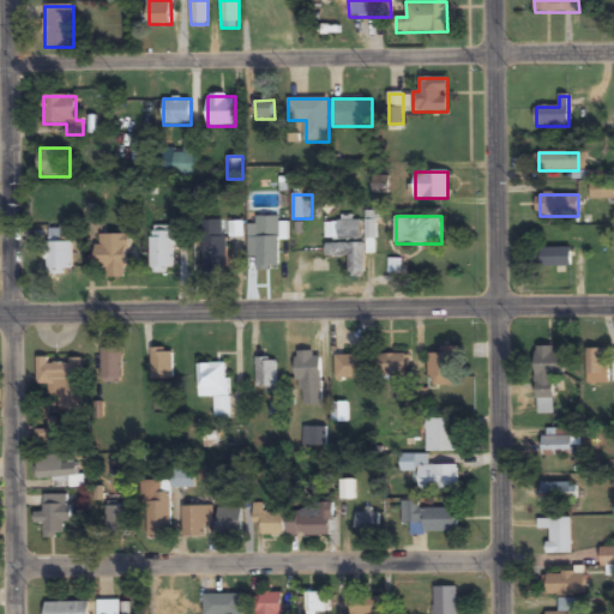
[(280,218),(250,218),(248,258),(257,258),(257,270),(280,270),(280,218)]
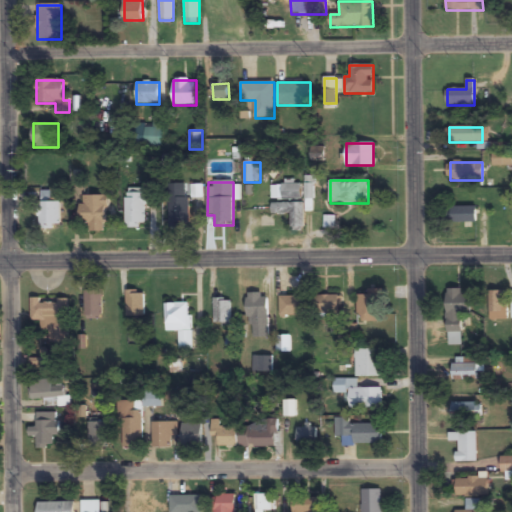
[(145,205),(156,205),(156,190),(126,189),(125,228),(145,228),(145,205)]
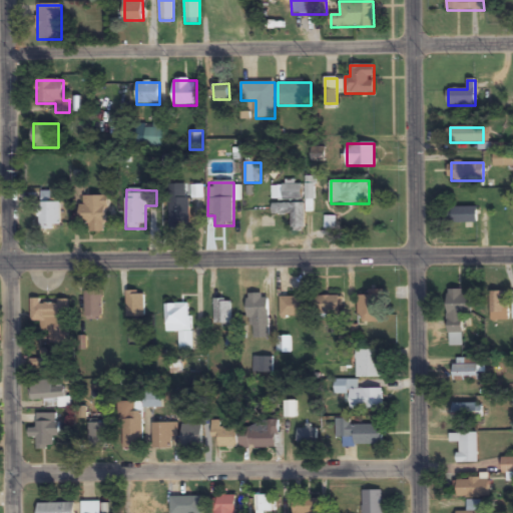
[(107,196),(81,196),(81,222),(88,222),(88,232),(107,232),(107,196)]
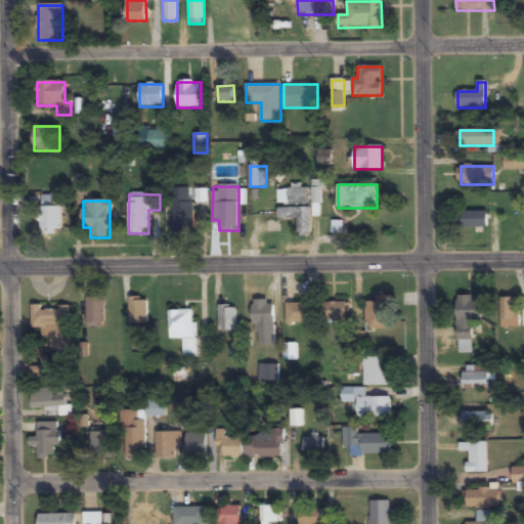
[(193,233),(193,203),(173,203),(173,233),(193,233)]
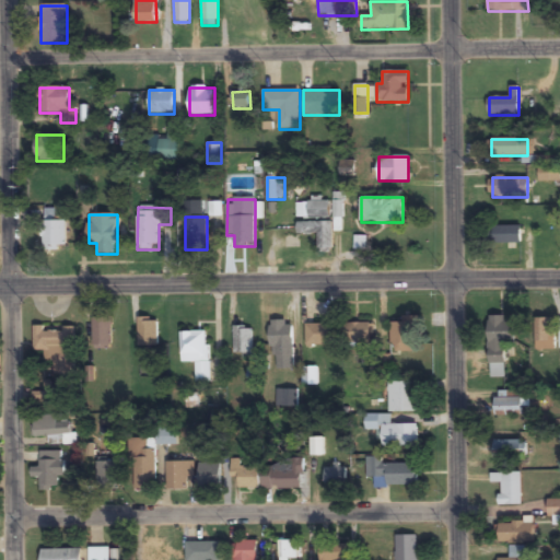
[(66,221),(43,221),(43,252),(66,252),(66,221)]
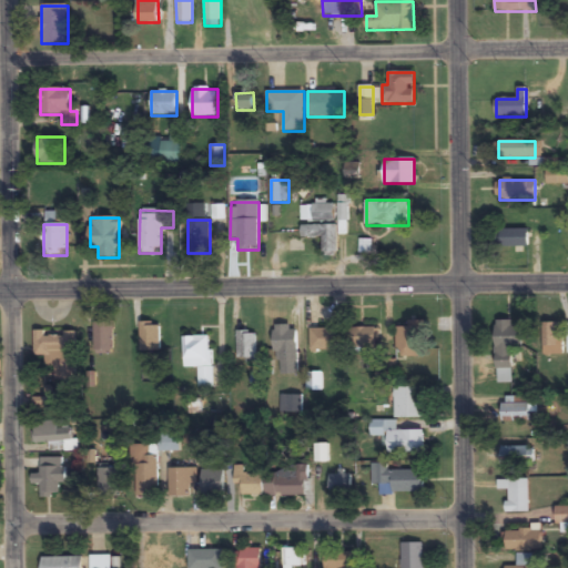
[(323,256),(337,256),(337,225),(302,225),(302,237),(323,237),(323,256)]
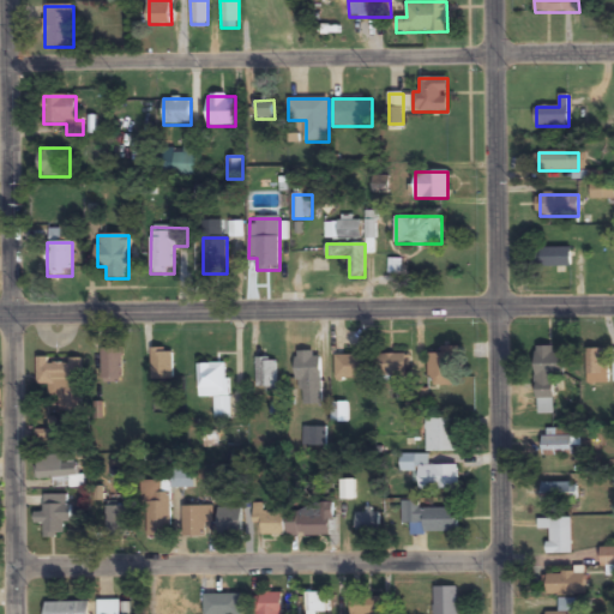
[(570,248),(541,248),(541,268),(570,268),(570,248)]
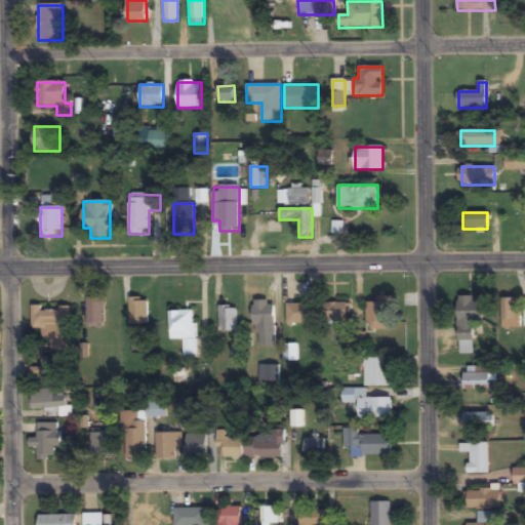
[(87,326),(105,326),(105,297),(87,297),(87,326)]
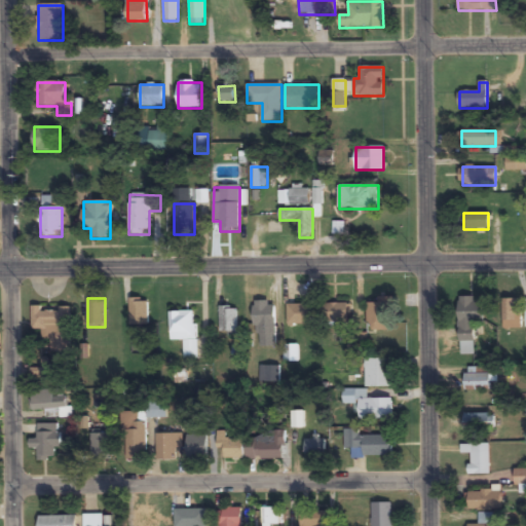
[(129,299),(129,325),(148,325),(148,299),(129,299)]
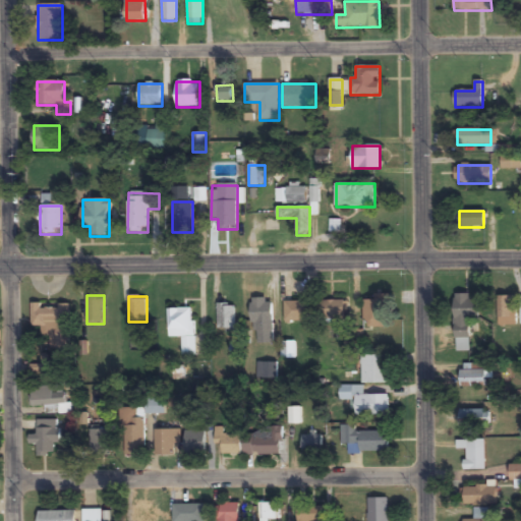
[(455,296),(455,351),(470,351),(470,320),(480,320),(480,296),(455,296)]
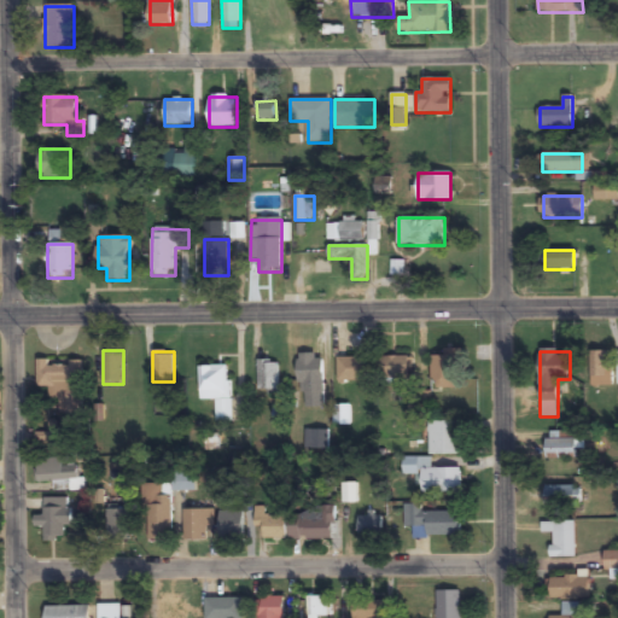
[(590,388),(612,388),(612,351),(590,351),(590,388)]
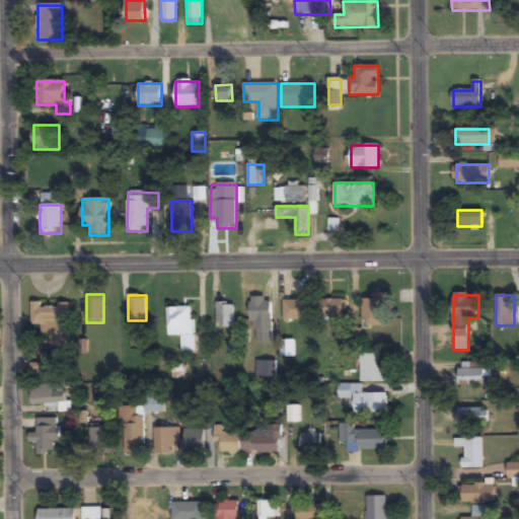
[(272,342),(272,298),(251,298),(251,342),(272,342)]
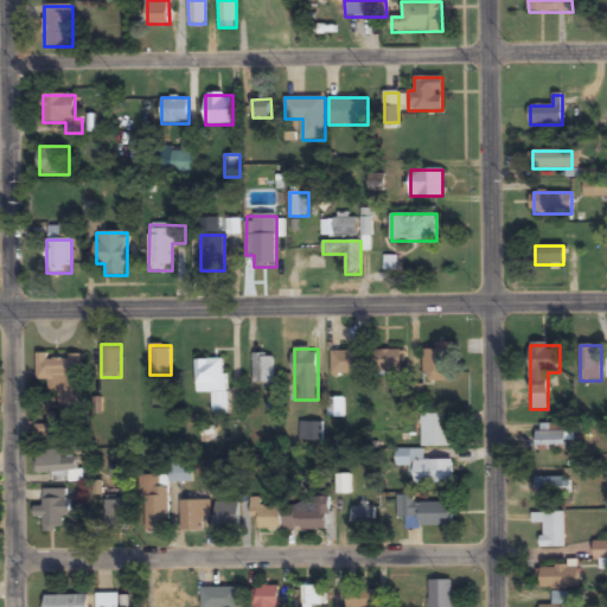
[(423,383),(449,383),(449,349),(423,349),(423,383)]
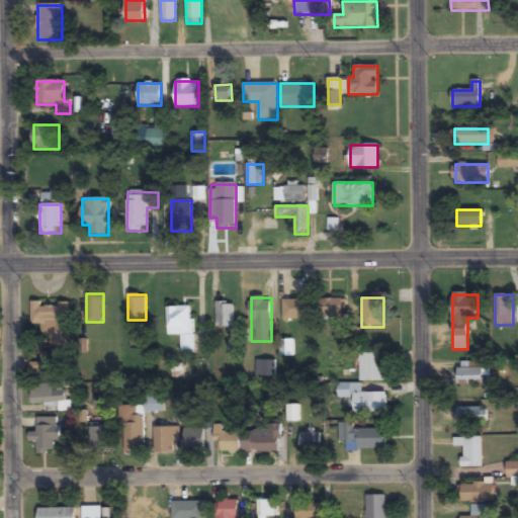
[(343,319),(343,299),(317,298),(317,318),(343,319)]
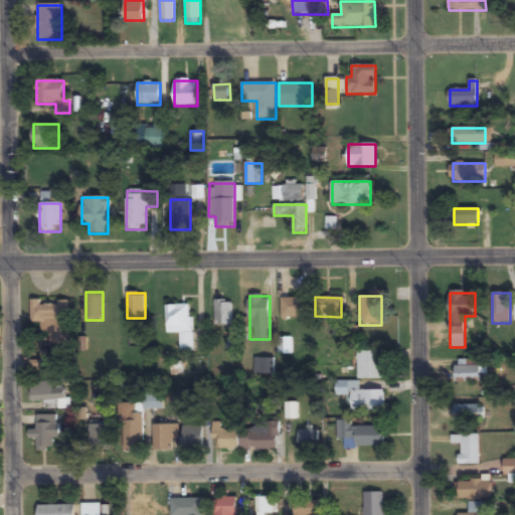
[(282,298),(282,318),(309,318),(309,298),(282,298)]
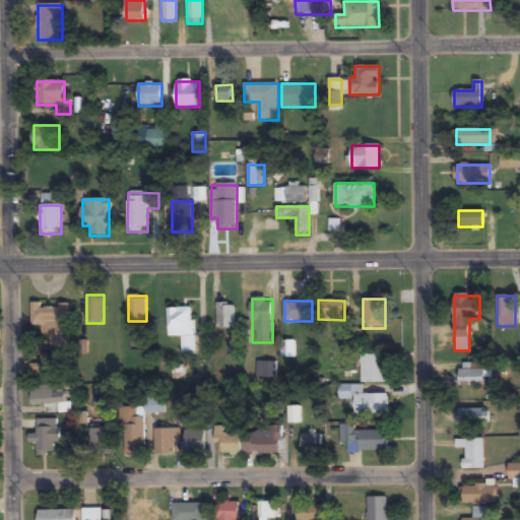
[(70,305),(44,305),(44,303),(31,303),(31,326),(42,326),(42,338),(70,338),(70,305)]
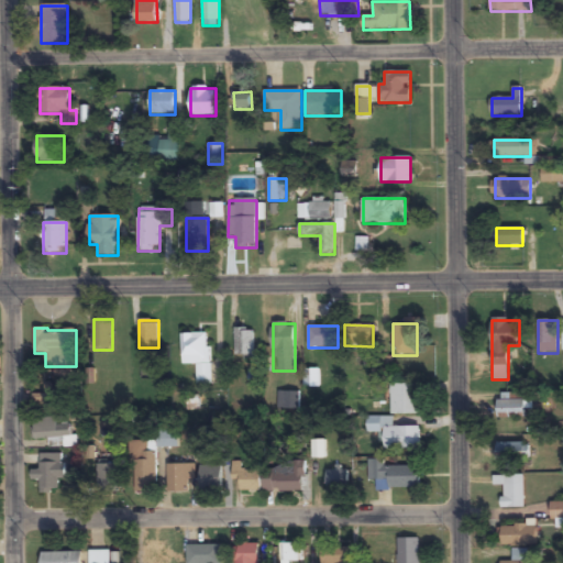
[(254,329),(235,329),(235,360),(255,359),(254,329)]
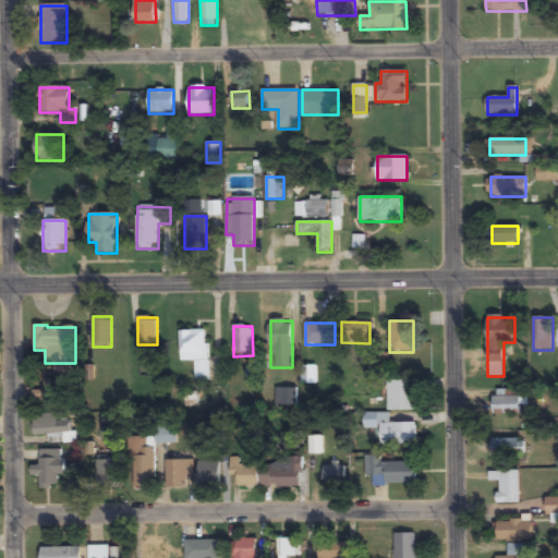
[(180,330),(180,362),(195,362),(195,381),(209,381),(208,330),(180,330)]
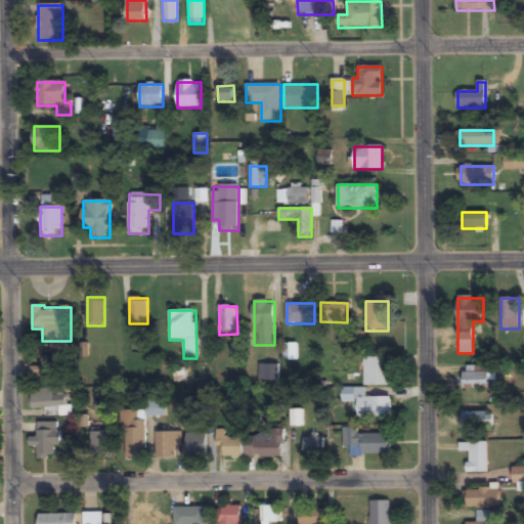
[(298,361),(298,344),(284,344),(284,361),(298,361)]
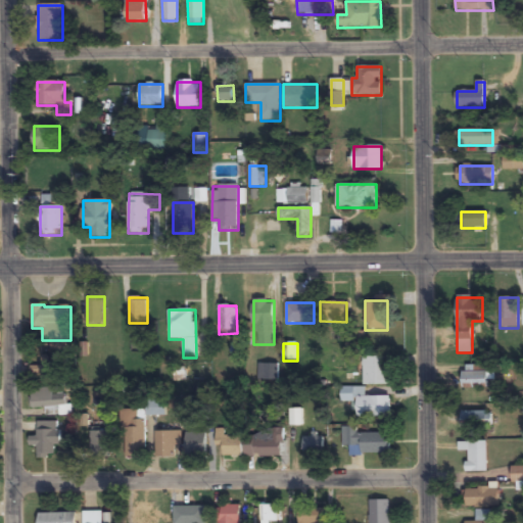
[(390,384),(390,357),(363,357),(363,384),(390,384)]
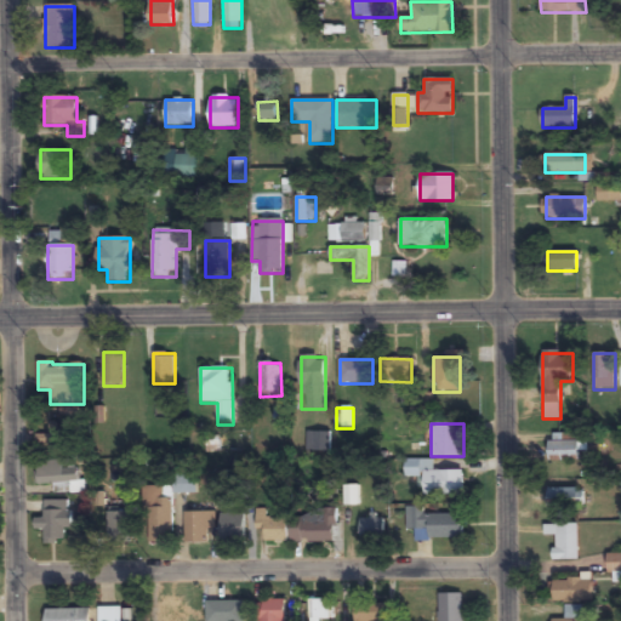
[(331,432),(307,432),(307,453),(331,453),(331,432)]
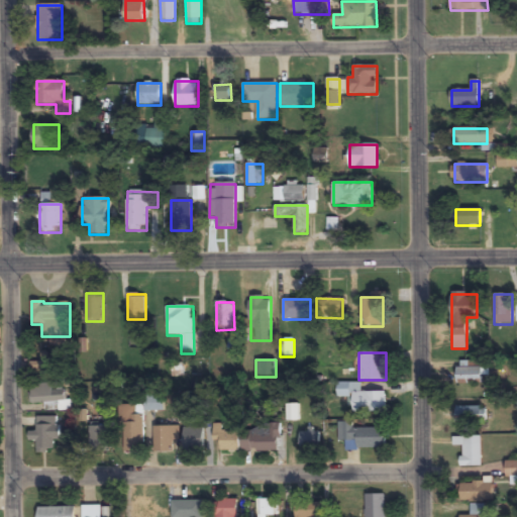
[(485,362),(457,362),(457,384),(485,384),(485,362)]
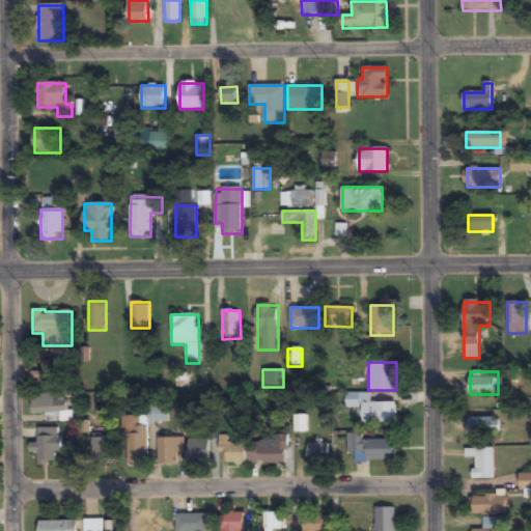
[(32,394),(32,415),(60,415),(60,422),(71,422),(71,401),(54,401),(54,394),(32,394)]
